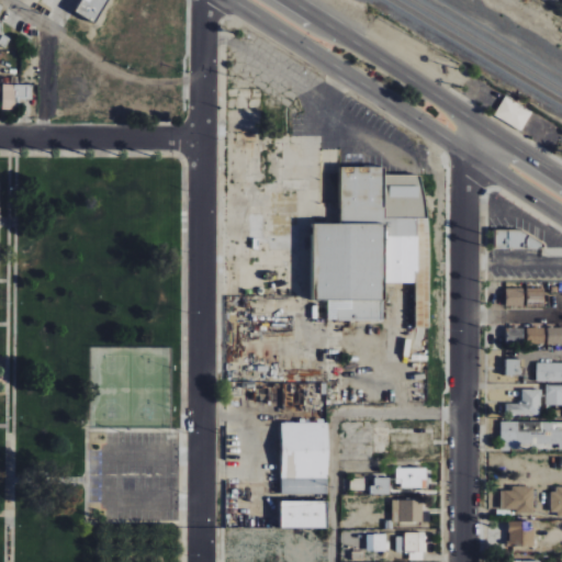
[(104,6),(93,0),(80,0),(74,12),(93,23),(104,6)]
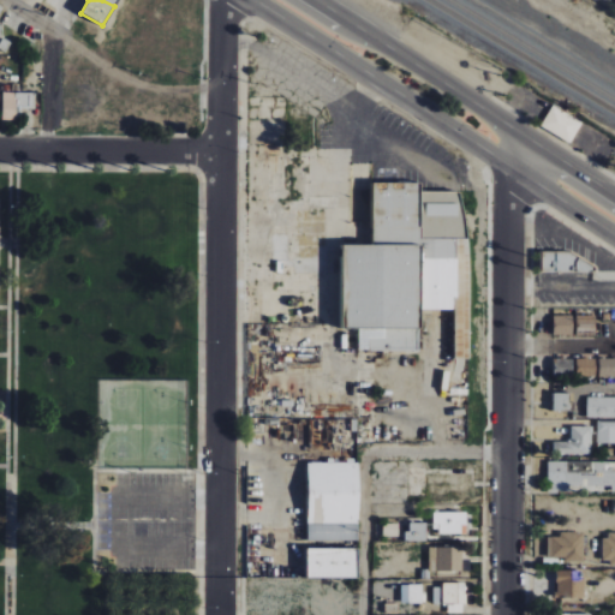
[(1,120),(16,121),(17,107),(34,107),(35,93),(3,93),(1,120)]
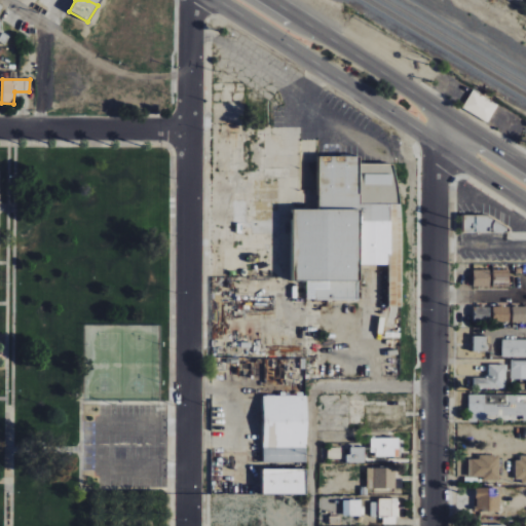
[(498,105),(473,90),(462,108),(488,122),(498,105)]
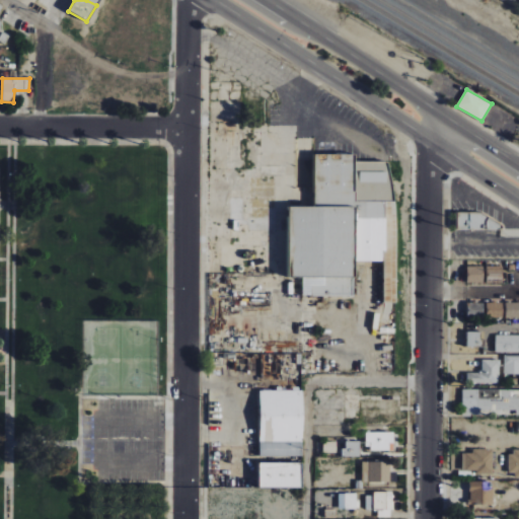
[(289,207),(289,277),(302,277),(302,295),(353,295),(353,262),(384,262),(384,202),(390,202),(390,162),(355,162),(355,154),(314,154),(314,207),(289,207)]
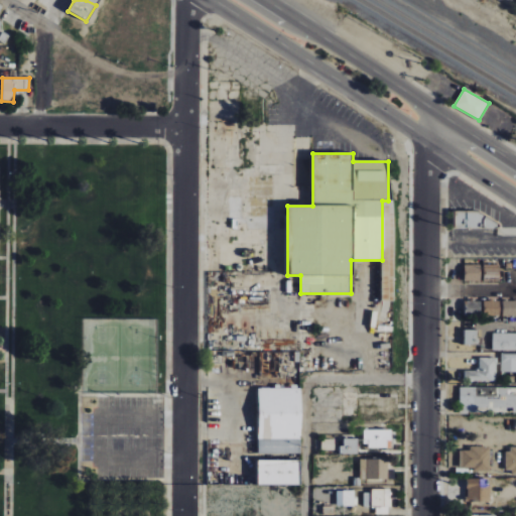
[(455,212),(455,228),(495,229),(495,223),(490,223),(491,213),(455,212)]
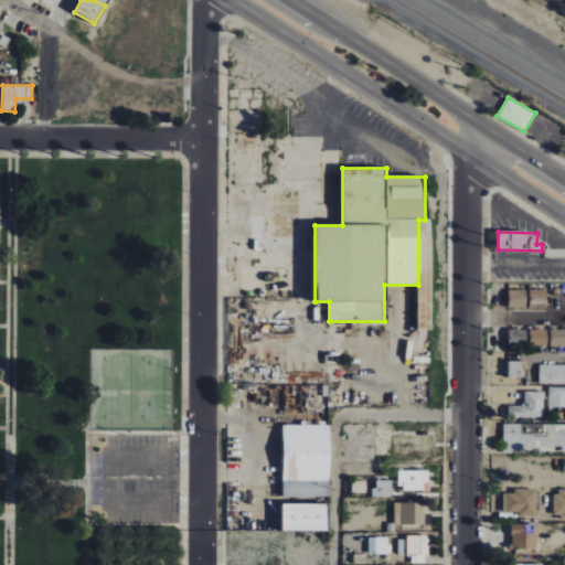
[(509,308),(528,308),(528,305),(547,305),(547,290),(509,290),(509,308)]
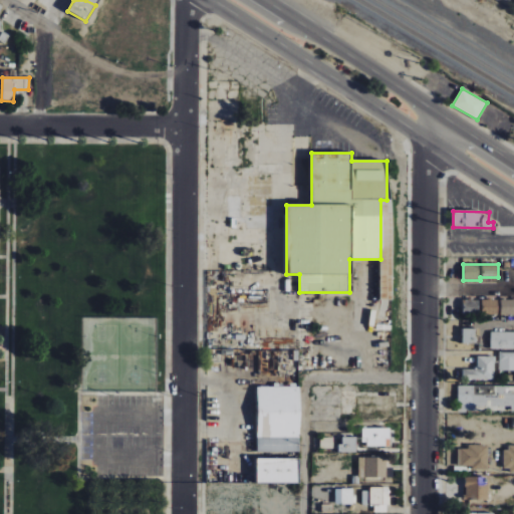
[(497,299),(481,300),(482,315),(498,314),(497,299)]
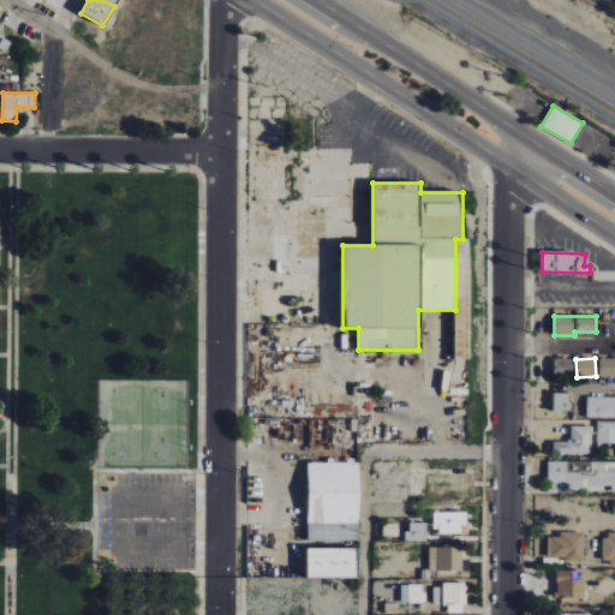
[(599,378),(614,377),(614,358),(599,359),(599,378)]
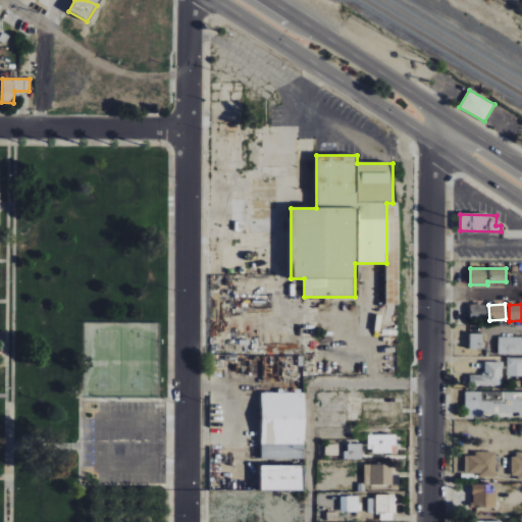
[(470,318),(486,318),(486,305),(470,305),(470,318)]
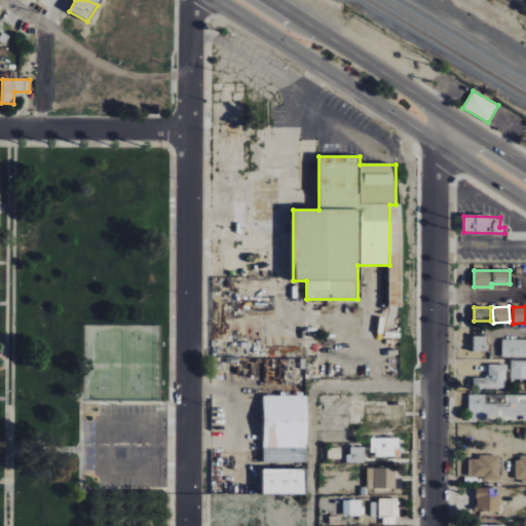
[(487,351),(486,336),(473,337),(473,351),(487,351)]
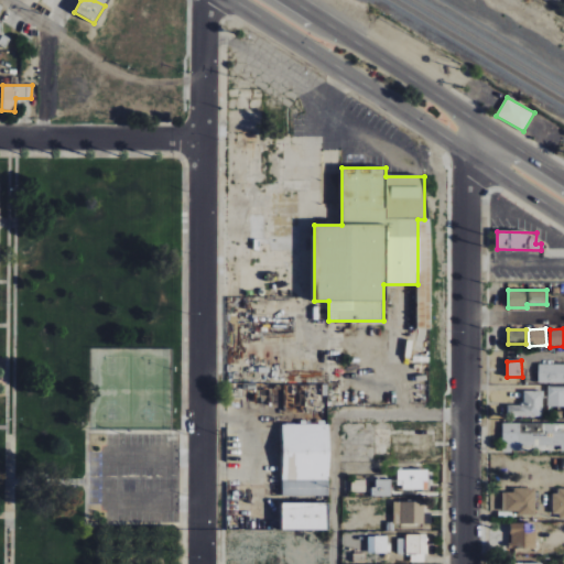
[(563,364),(538,364),(538,383),(563,382),(563,364)]
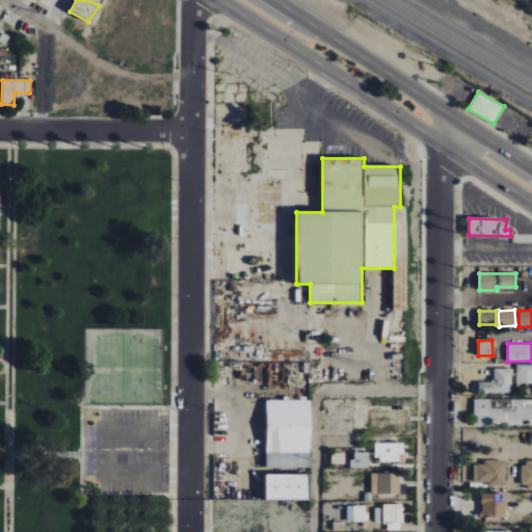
[(511,393),(511,369),(494,369),(494,382),(478,382),(478,393),(511,393)]
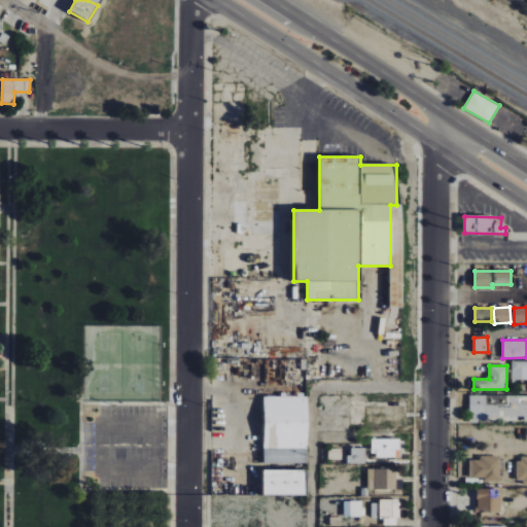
[(522,422),(526,421),(526,395),(469,395),(468,421),(522,422)]
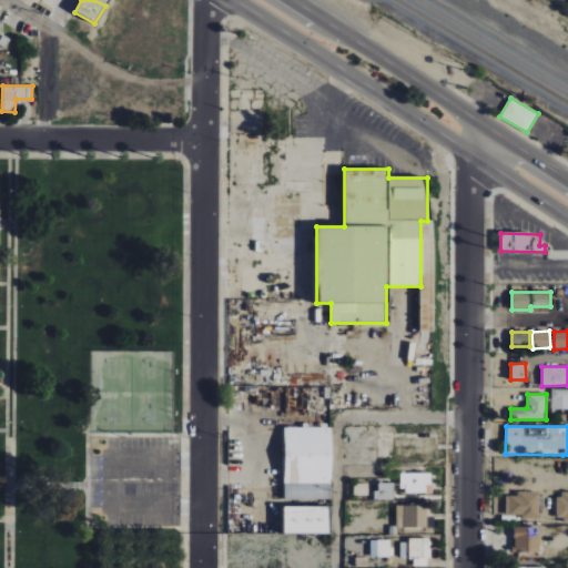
[(331,428),(284,427),(284,500),(331,500),(331,428)]
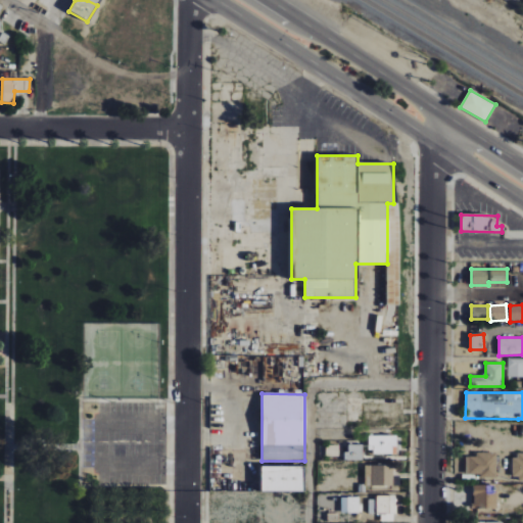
[(396,454),(397,436),(369,435),(368,454),(396,454)]
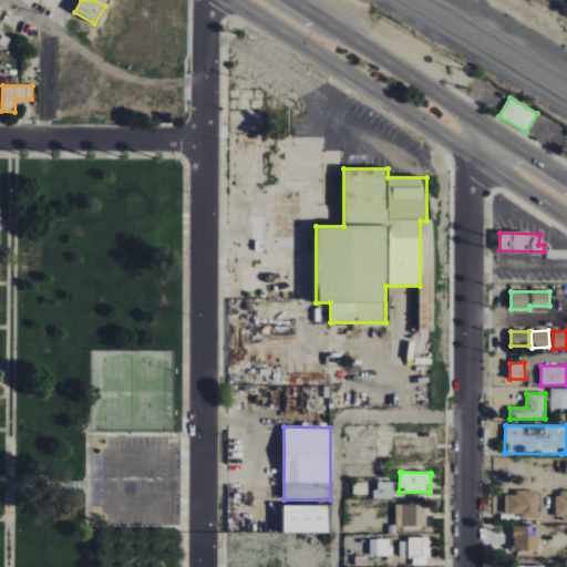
[(374,500),(393,500),(393,483),(375,482),(374,500)]
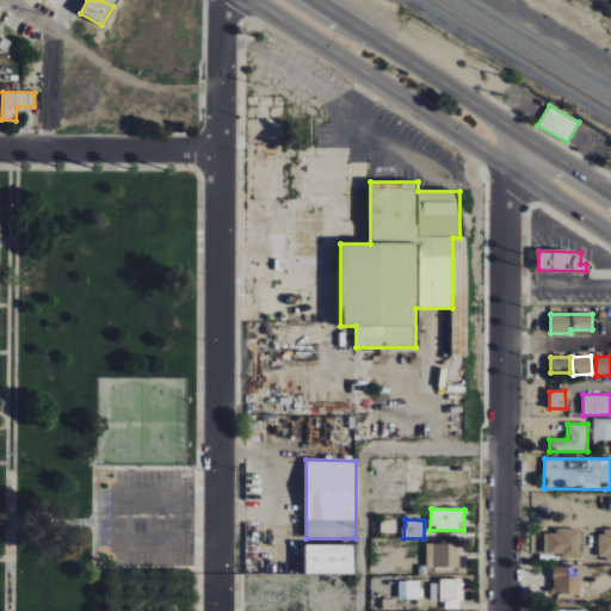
[(543,554),(562,554),(562,560),(579,560),(580,529),(555,529),(555,534),(544,534),(543,554)]
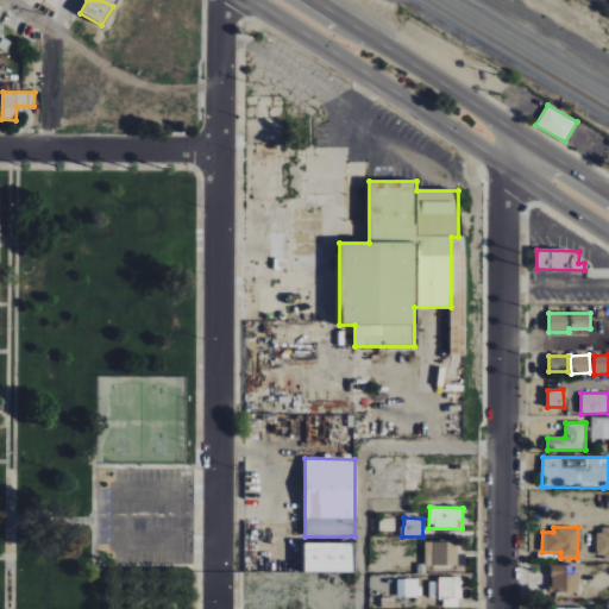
[(596,559),(608,558),(608,529),(597,529),(596,559)]
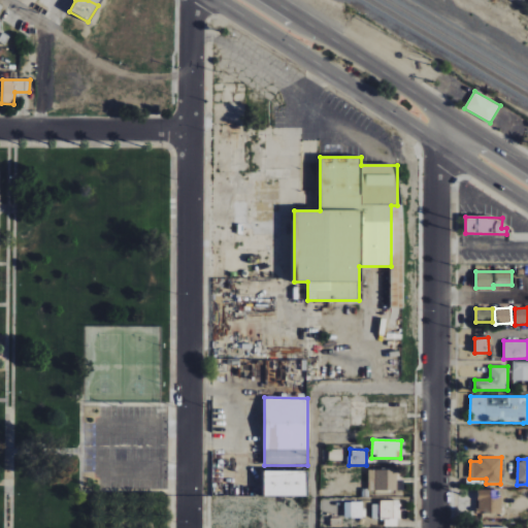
[(397,470),(368,470),(368,491),(397,491),(397,470)]
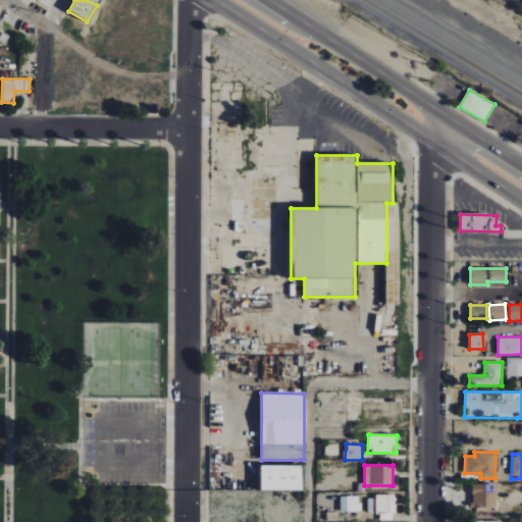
[(260,490),(303,490),(303,466),(260,466),(260,490)]
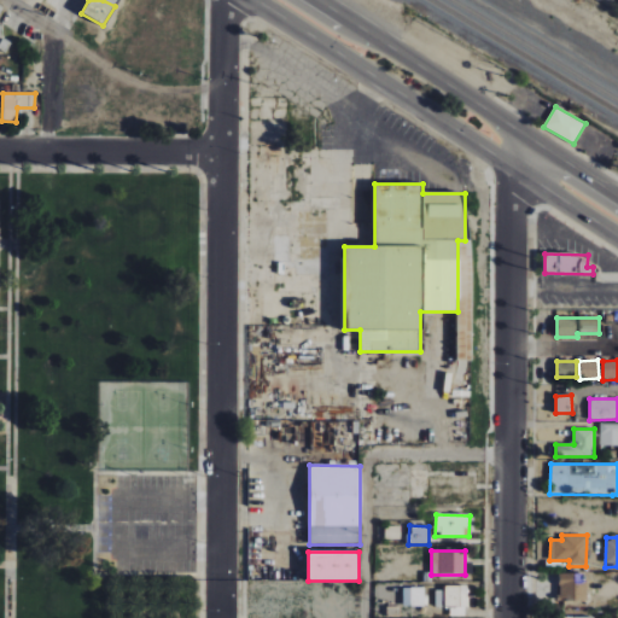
[(560,573),(559,600),(589,601),(590,573),(560,573)]
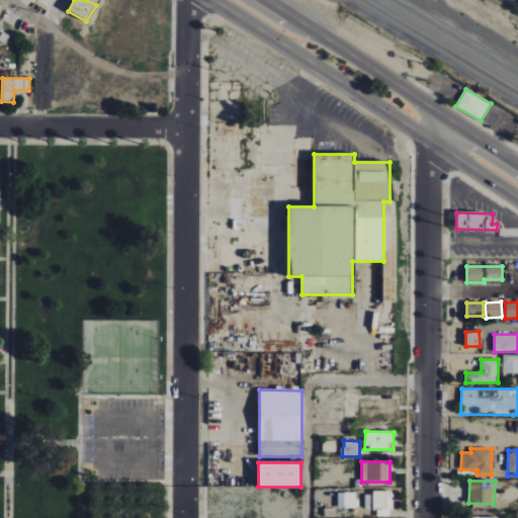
[(356,493),(338,493),(338,508),(356,508),(356,493)]
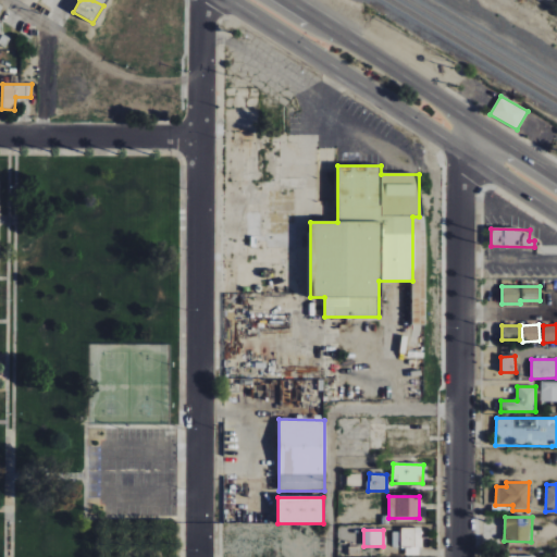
[(393,547),(406,547),(406,555),(421,555),(421,530),(393,530),(393,547)]
